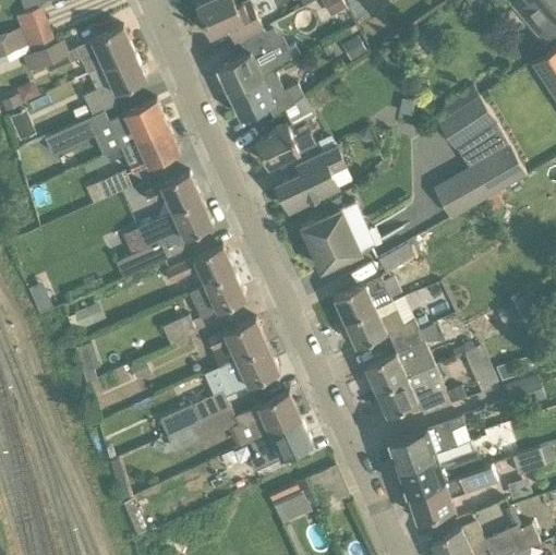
[(39,4),(48,0),(19,0),(23,10),(39,4)]
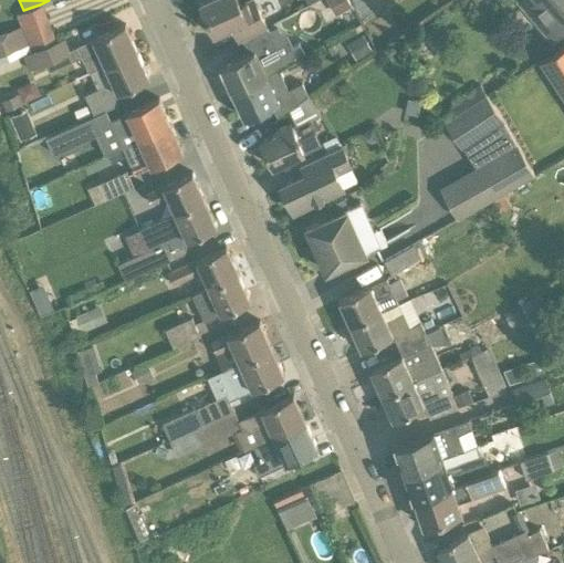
[(240,42),(241,44),(265,31),(264,30),(265,30),(253,1),(239,8),(236,0),(212,0),(199,6),(213,37),(231,29),(238,44),(240,42)]
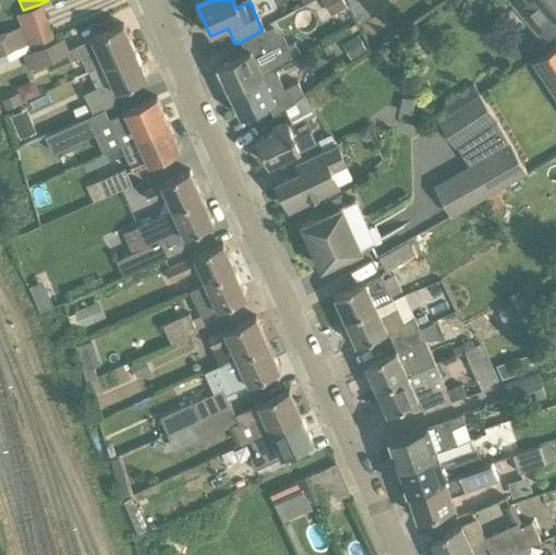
[(467,0),(474,12),(488,2),(487,0),(481,0),(479,2),(473,1),(473,0),(467,0)]
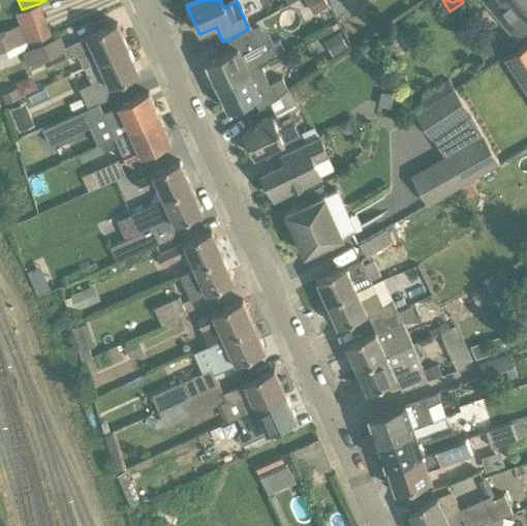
[(526,0),(486,0),(483,3),(516,40),(526,30),(526,0)]
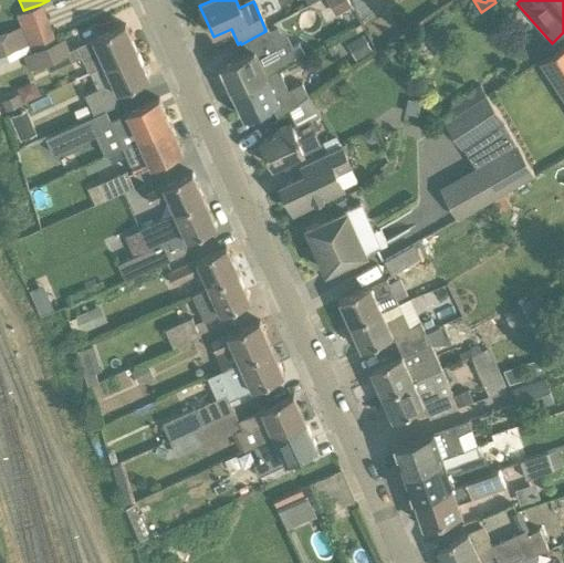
[(18,17),(21,28),(22,29),(47,20),(42,9),(18,17)]
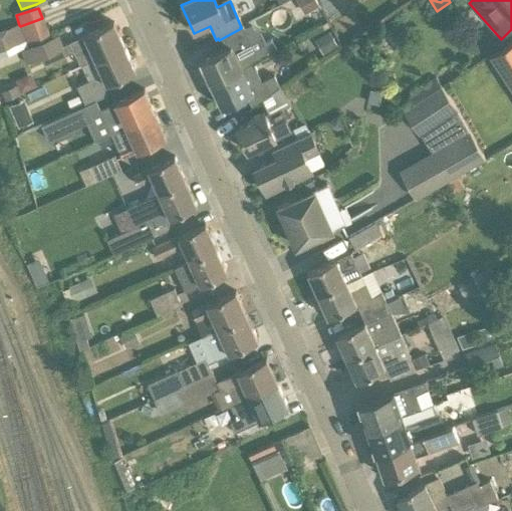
[(42,18),(20,26),(24,37),(46,29),(42,18)]
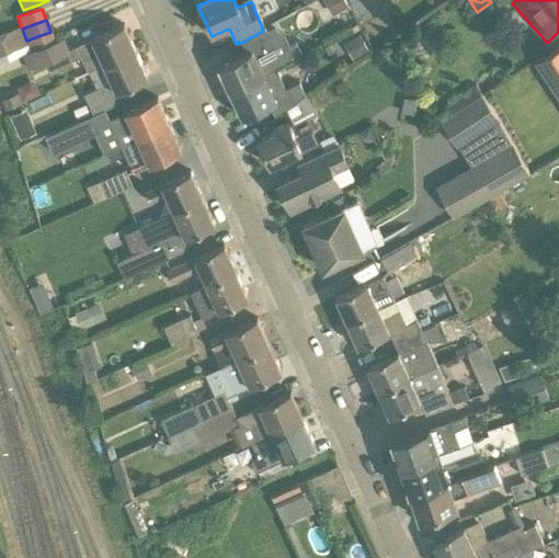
[(63,40),(54,44),(31,53),(21,57),(27,72),(43,67),(46,73),(80,58),(88,76),(104,69),(135,54),(123,26),(76,48),(67,52),(63,40)]
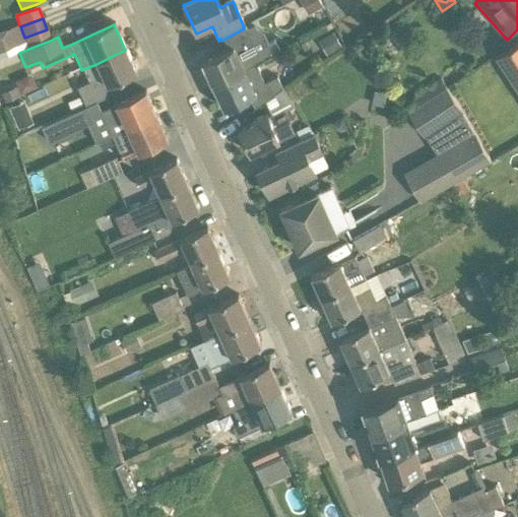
[(24,38),(20,26),(19,25),(0,33),(0,52),(26,43),(24,38)]
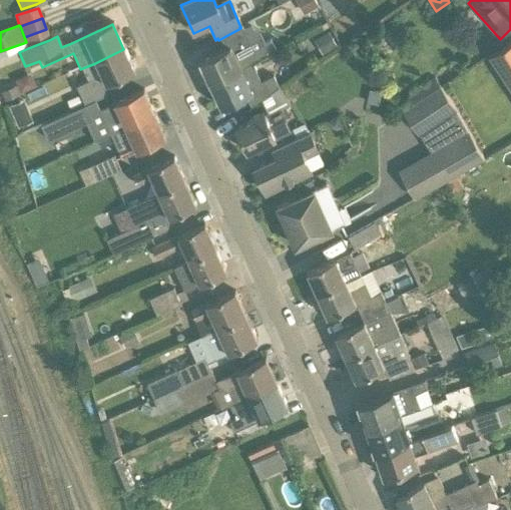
[(240,28),(218,40),(223,51),(199,63),(210,86),(240,72),(251,66),(250,65),(275,52),(270,41),(251,52),(240,28)]
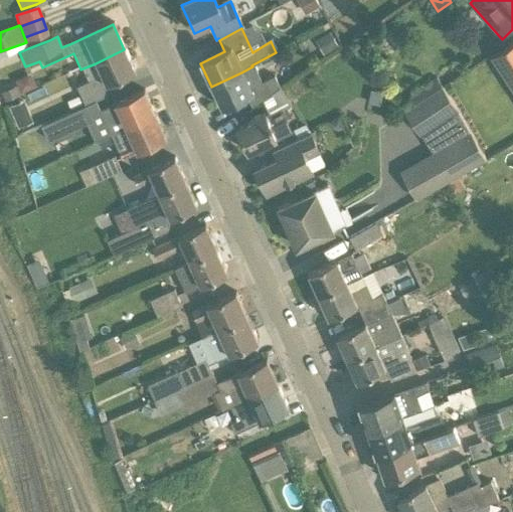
[(24,37),(26,42),(28,48),(49,40),(46,29),(24,37)]
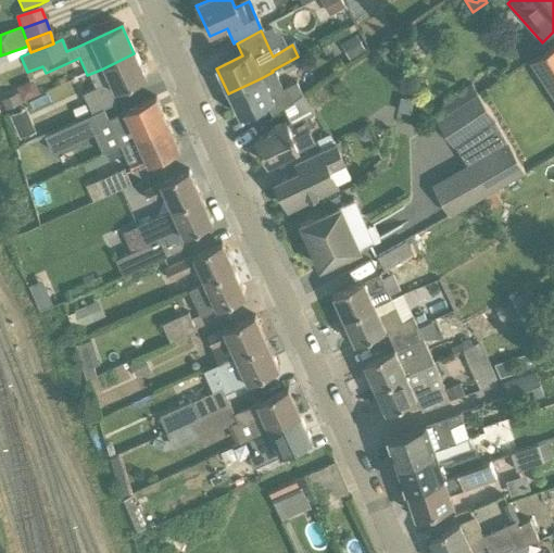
[(354,36),(338,46),(348,62),(364,52),(354,36)]
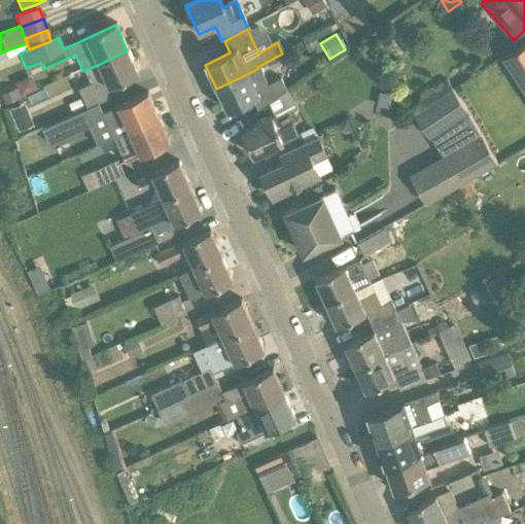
[(524,42),(500,59),(524,95),(524,42)]
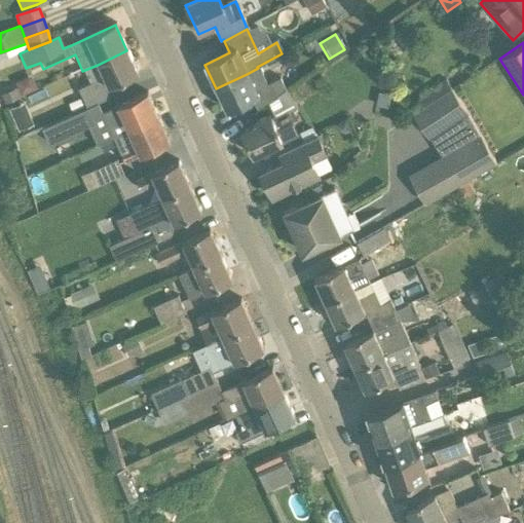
[(138,75),(126,50),(98,65),(104,79),(78,91),(86,111),(109,100),(105,90),(138,75)]
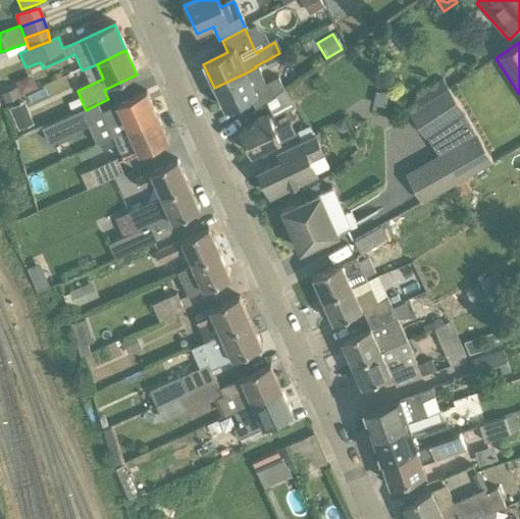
[(266,102),(266,103),(282,92),(276,79),(263,85),(256,67),(245,73),(214,88),(224,111),(249,100),(255,109),(266,102)]
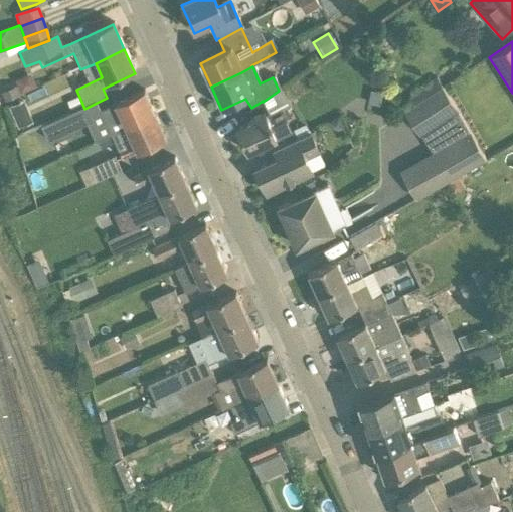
[(456,111),(442,90),(436,79),(416,92),(423,102),(405,114),(433,156),(399,175),(414,201),(485,161),(456,111)]
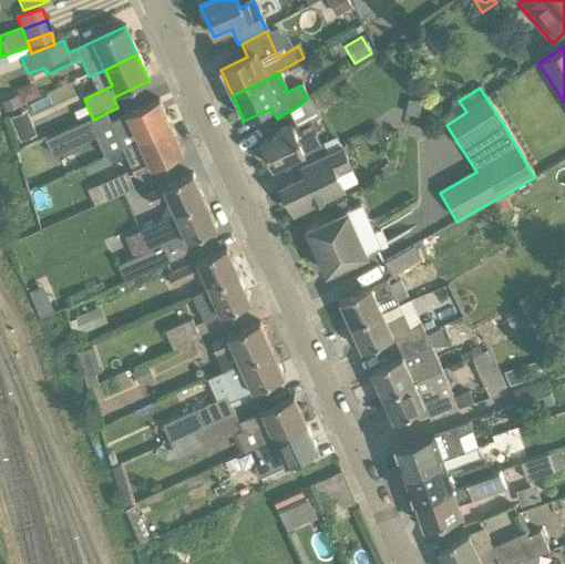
[(18,95),(1,103),(6,113),(21,105),(18,95)]
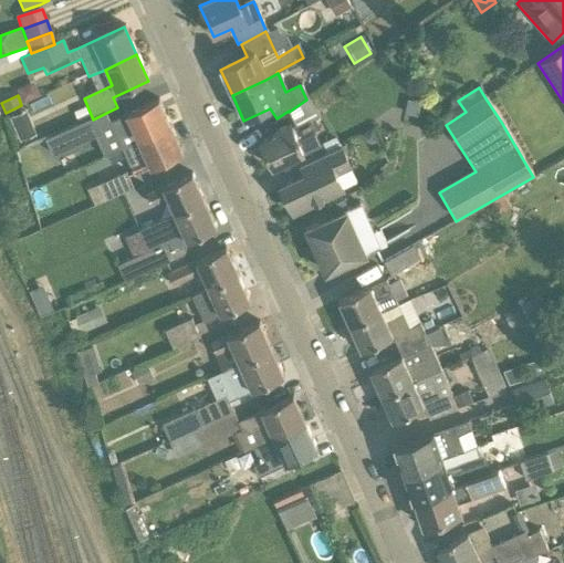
[(306,100),(289,112),(295,127),(291,129),(290,125),(274,132),(275,136),(260,144),(272,170),(303,156),(296,142),(315,134),(310,123),(321,118),(309,100),(307,100),(306,100)]
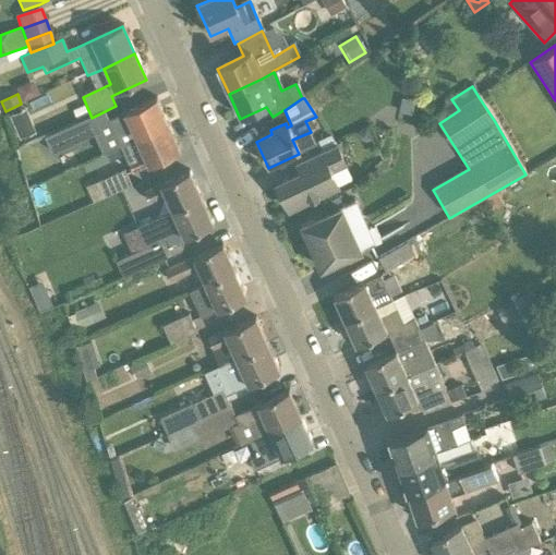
[(120,147),(136,140),(167,125),(155,99),(108,121),(113,132),(120,147)]
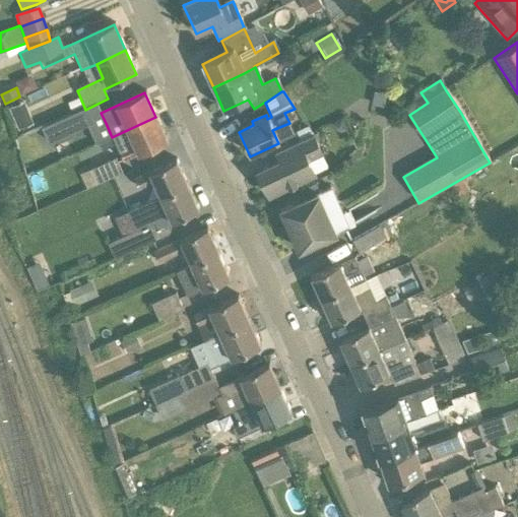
[(70,113),(82,108),(78,100),(67,104),(70,113)]
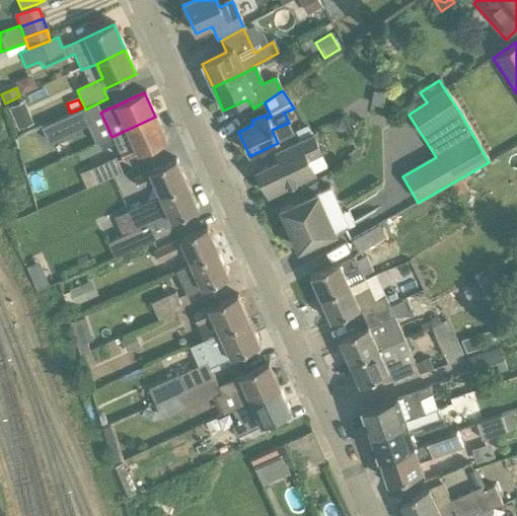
[(66,135),(91,123),(85,109),(41,130),(45,139),(64,131),(66,135)]
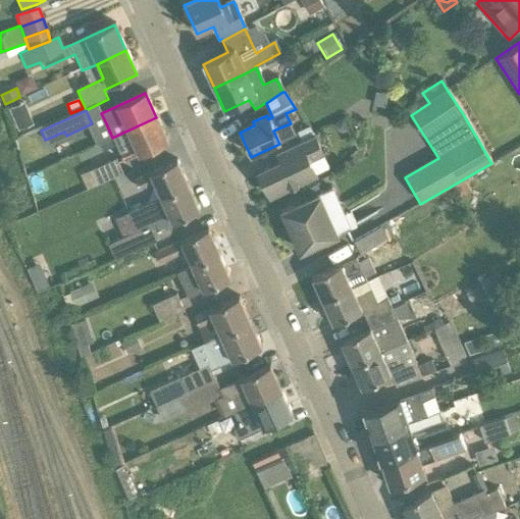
[(119,154),(123,163),(168,143),(156,117),(127,131),(135,147),(119,154)]
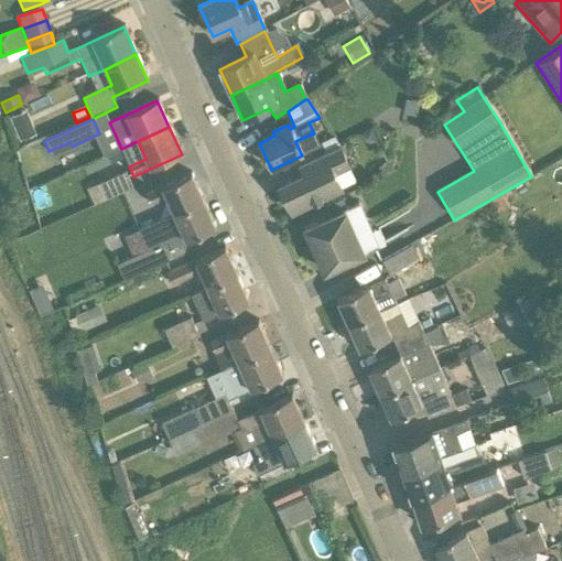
[(31,129),(15,136),(19,144),(34,138),(31,129)]
